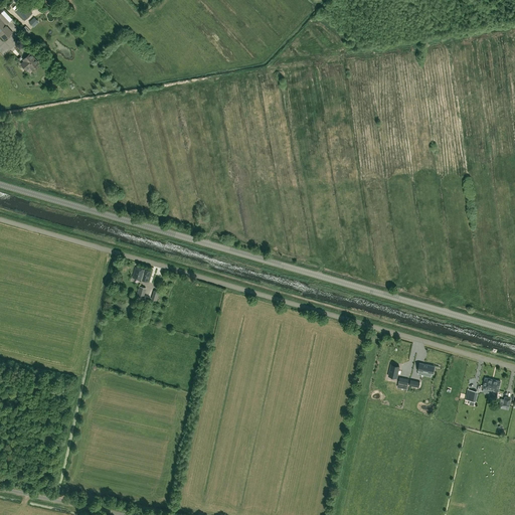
[(47,8),(39,0),(33,0),(44,11),(47,8)]
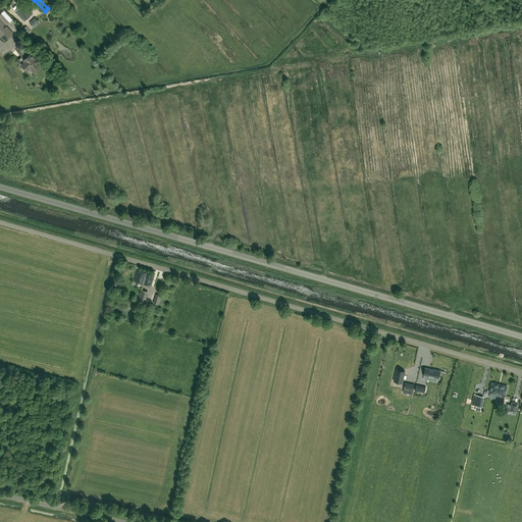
[(25,20),(33,13),(23,4),(16,11),(25,20)]
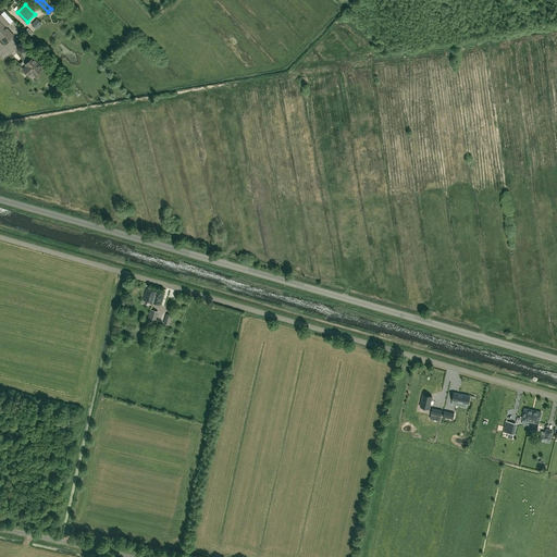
[(13,36),(9,32),(5,27),(13,21),(4,11),(0,14),(0,35),(5,42),(13,36)]
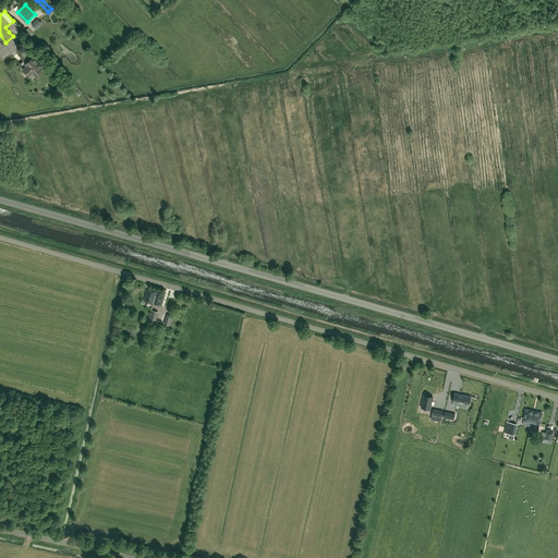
[(43,24),(37,19),(32,24),(37,29),(43,24)]
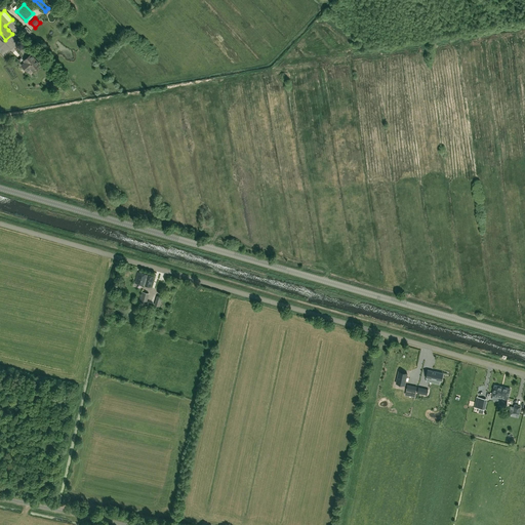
[(33,70),(39,65),(31,55),(25,61),(27,63),(23,66),(28,71),(31,68),(33,70)]
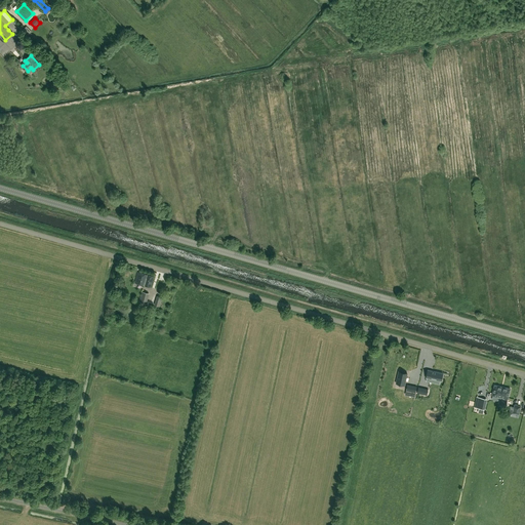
[(151,287),(154,277),(138,272),(135,283),(151,287)]
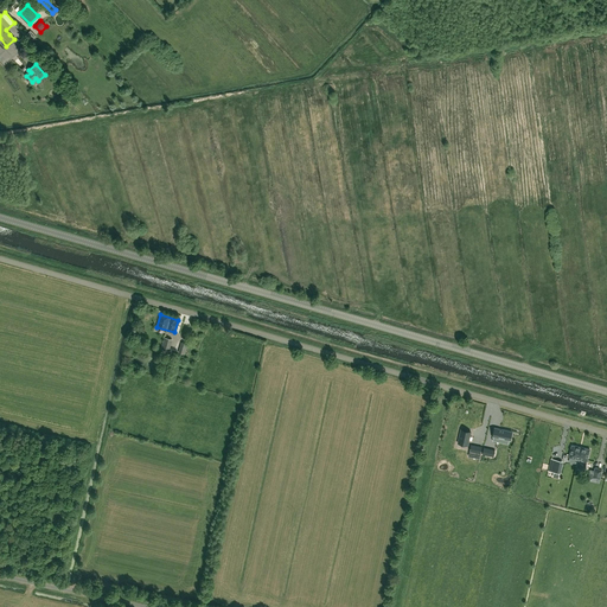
[(493,436),(492,441),(497,441),(498,438),(510,441),(512,432),(494,427),(492,436),(493,436)]
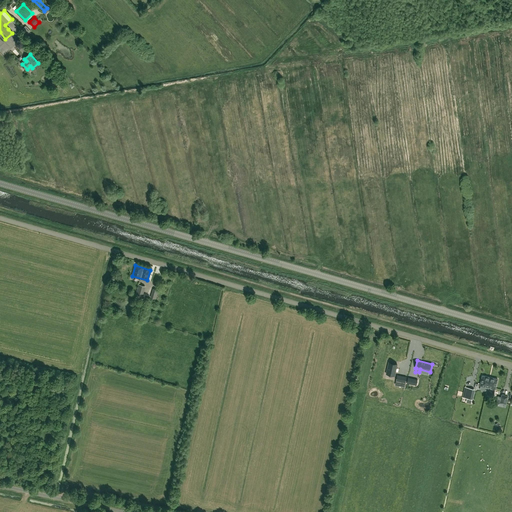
[(389,362),(386,374),(394,376),(397,364),(389,362)]
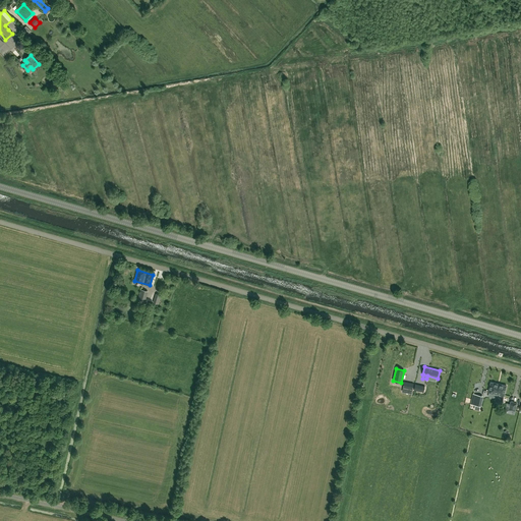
[(412,392),(413,384),(404,382),(402,390),(412,392)]
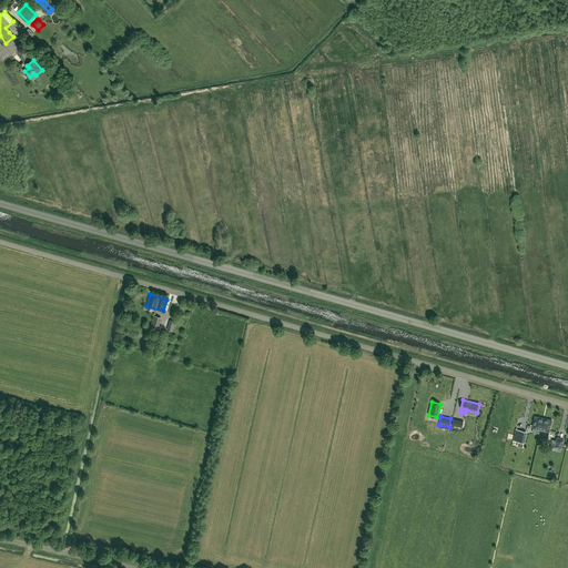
[(533,428),(549,432),(551,421),(535,417),(533,428)]
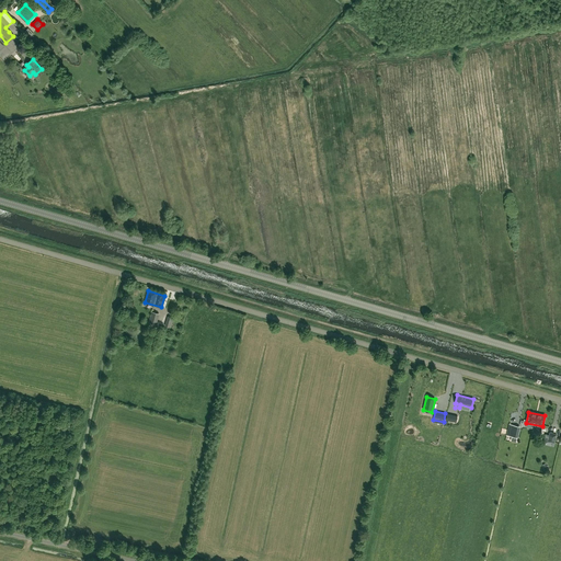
[(514,425),(510,424),(507,430),(511,430),(508,435),(512,436),(516,437),(517,432),(513,431),(514,425)]
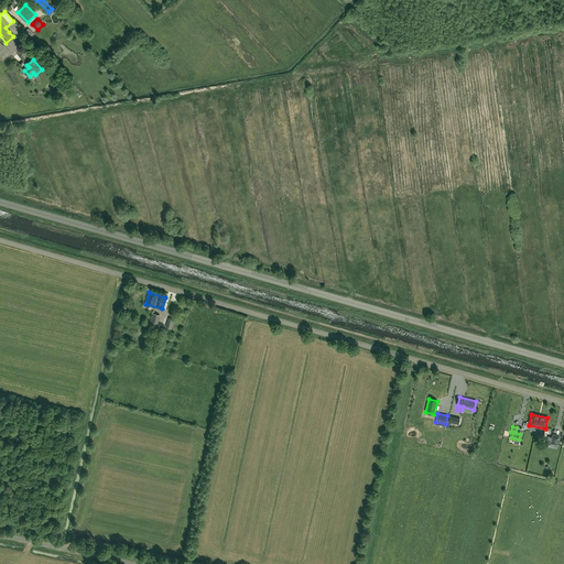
[(560,436),(553,435),(552,437),(548,436),(545,446),(556,448),(560,436)]
